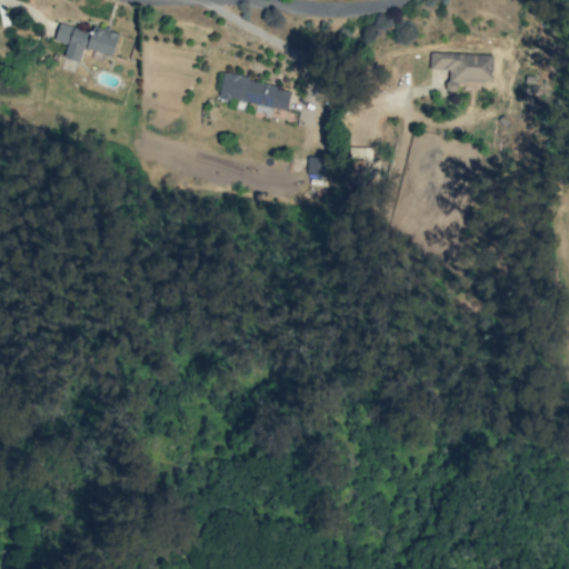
[(112,56),(118,33),(91,26),(90,32),(58,23),(53,40),(67,45),(62,58),(79,62),(82,48),(112,56)]
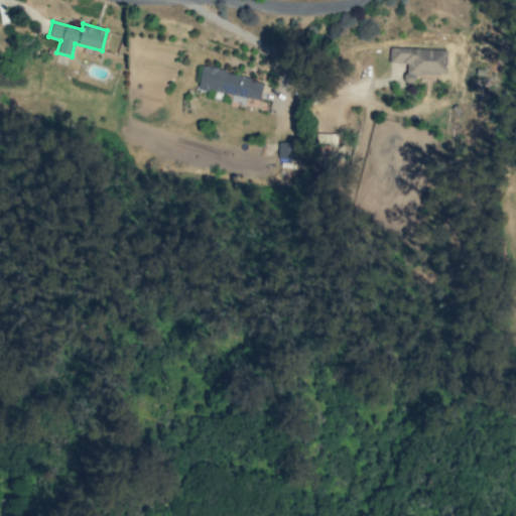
[(446,49),(389,47),(389,62),(405,63),(404,83),(414,83),(415,73),(445,74),(446,49)]
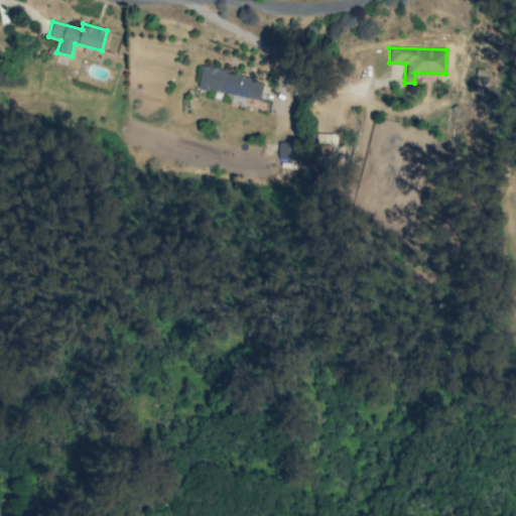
[(198,89),(259,100),(263,79),(201,68),(198,89)]
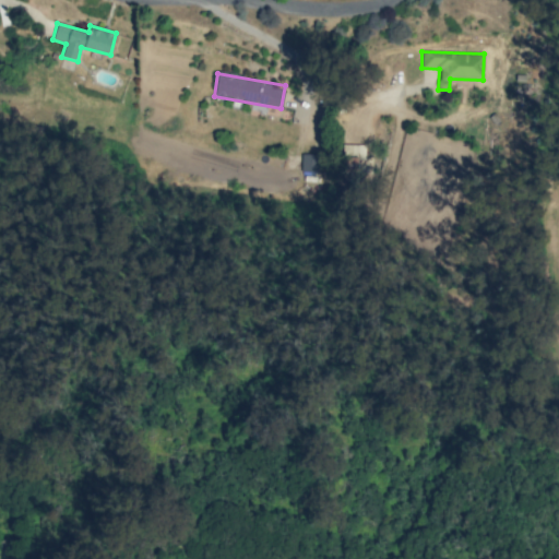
[(343,173),(357,173),(358,159),(364,159),(365,145),(344,145),(343,173)]
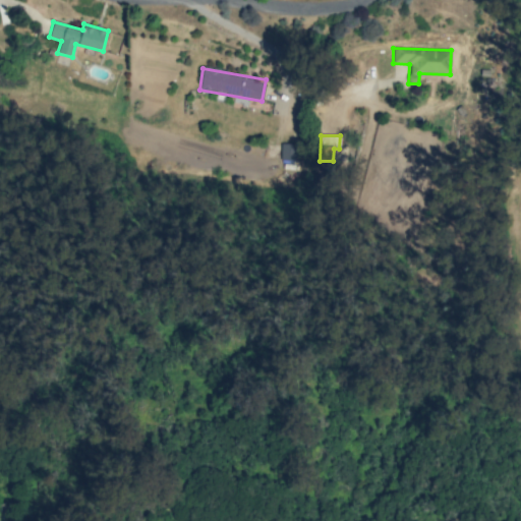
[(298,143),(281,143),(281,164),(298,163),(298,143)]
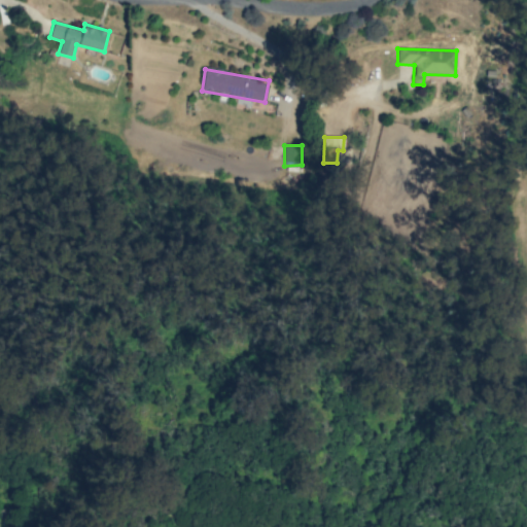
All buildings are outlined.
